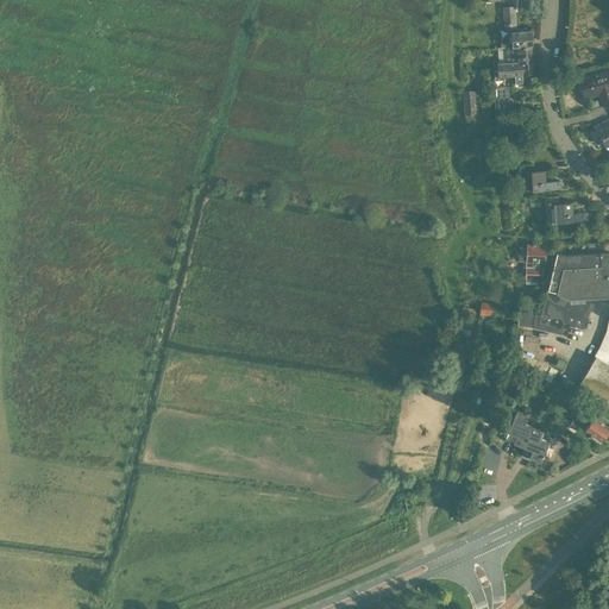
[(501,39),(502,48),(509,48),(531,45),(531,46),(532,45),(532,31),(516,31),(516,27),(515,6),(503,7),(503,8),(500,8),(501,20),(504,20),(504,29),(508,29),(508,32),(501,39)]
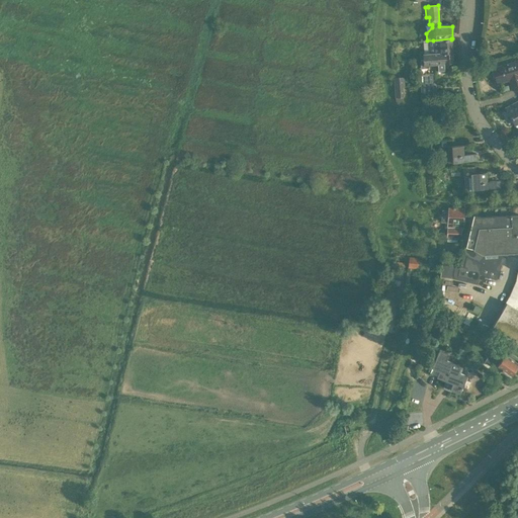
[(423,40),(424,54),(437,53),(437,54),(452,53),(451,39),(451,38),(433,40),(427,40),(423,40)]
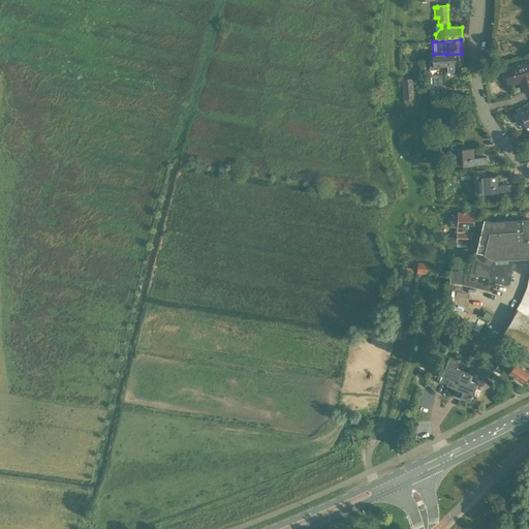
[(446,54),(433,55),(432,55),(432,61),(429,62),(430,69),(438,69),(438,66),(447,66),(447,65),(446,65),(446,55),(446,54)]
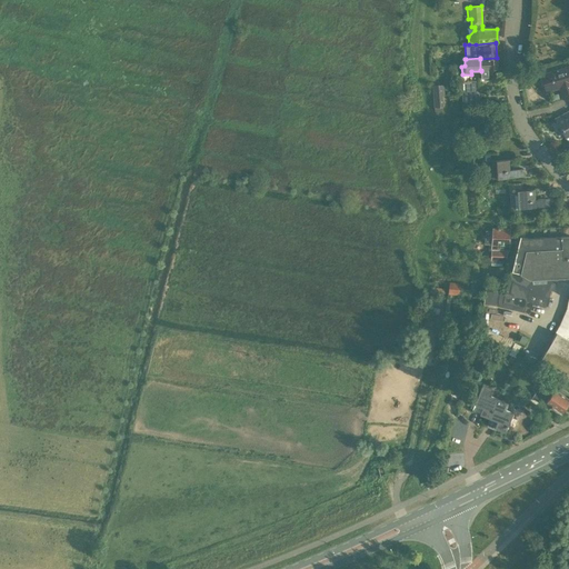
[(497,58),(480,59),(480,70),(481,70),(481,71),(488,70),(488,69),(498,69),(497,58)]
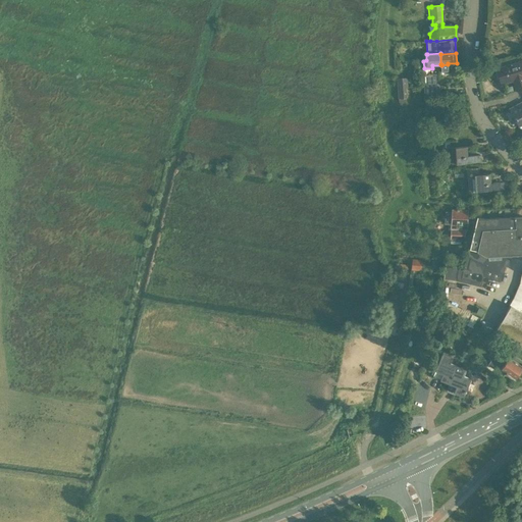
[(521,61),(497,68),(501,84),(513,80),(516,90),(521,88),(521,61)]
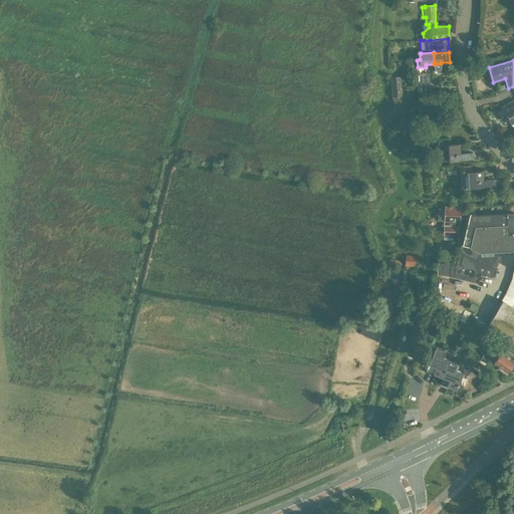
[(418,83),(423,82),(430,82),(430,73),(422,73),(417,74),(418,83)]
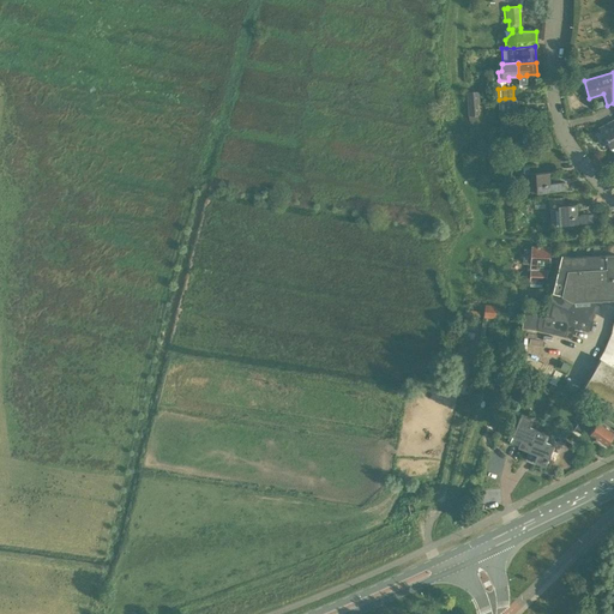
[(468,114),(469,114),(469,119),(476,119),(476,114),(476,104),(479,104),(477,91),(467,92),(468,114)]
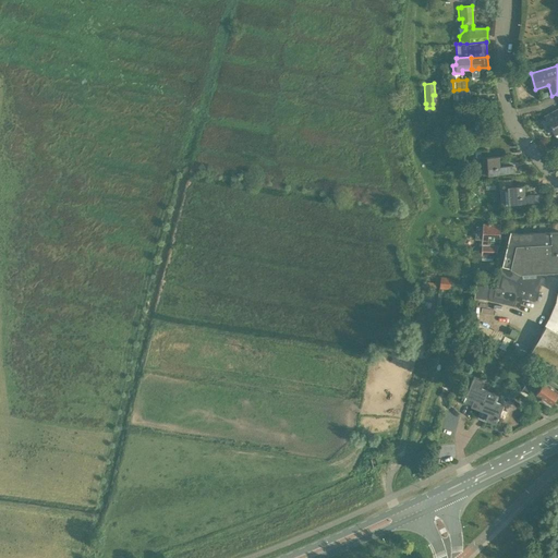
[(466,89),(459,89),(460,104),(471,102),(470,92),(466,92),(466,89)]
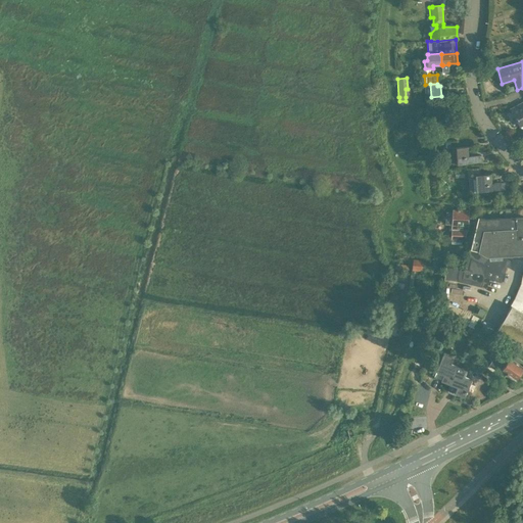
[(522,102),(510,109),(519,126),(522,123),(522,102)]
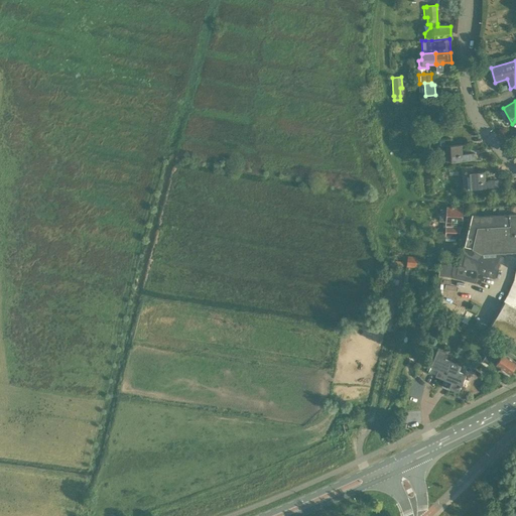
[(446,149),(447,161),(475,159),(475,153),(462,153),(461,144),(450,145),(450,139),(438,140),(439,149),(446,149)]
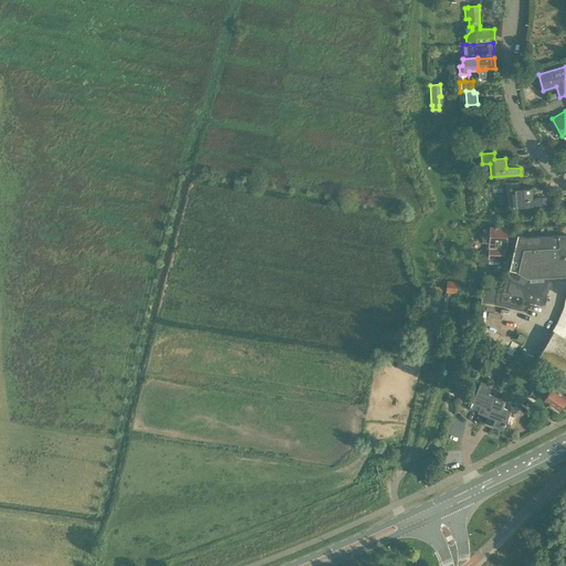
[(506,194),(514,194),(515,207),(546,205),(545,198),(531,198),(531,188),(520,189),(520,182),(506,182),(506,194)]
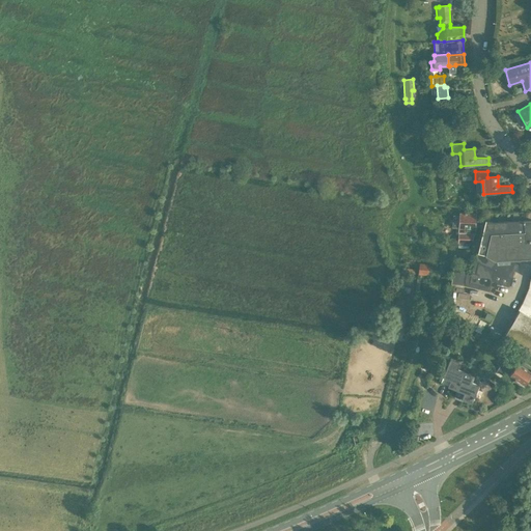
[(522,192),(519,192),(520,201),(529,199),(522,192)]
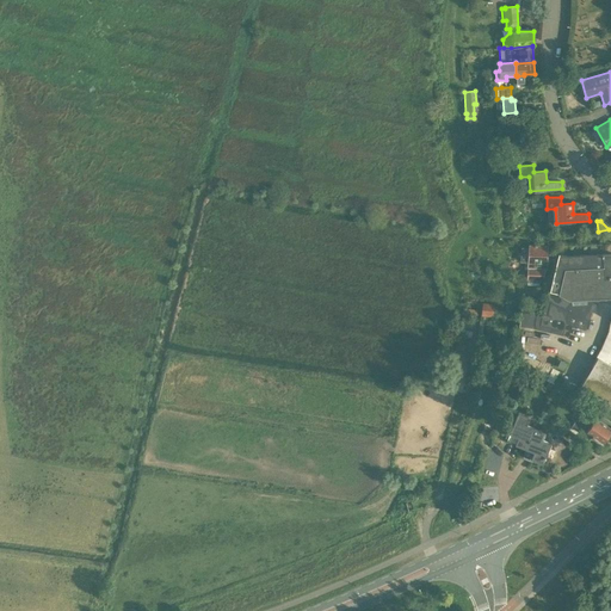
[(536,246),(537,245),(535,245),(535,246),(529,245),(528,269),(528,279),(529,279),(528,285),(539,287),(539,281),(543,281),(544,270),(547,270),(548,246),(536,246)]
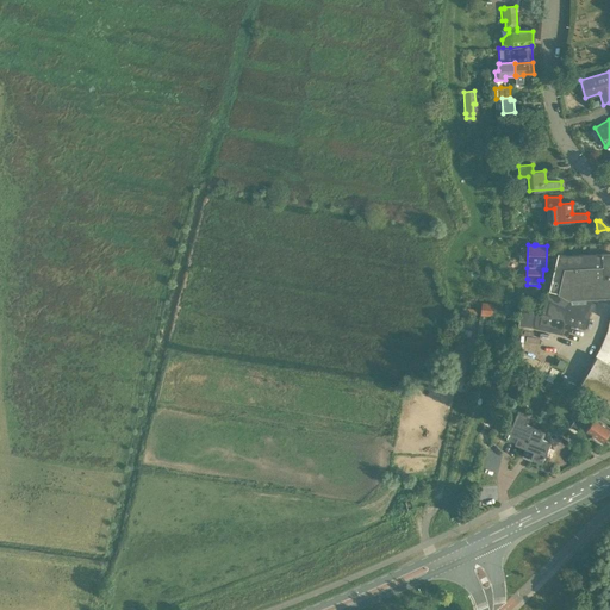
[(535,313),(535,312),(520,310),(517,325),(533,328),(561,334),(564,322),(572,324),(584,329),(595,298),(609,297),(609,253),(567,256),(558,254),(551,282),(546,281),(543,290),(547,290),(541,315),(535,313)]
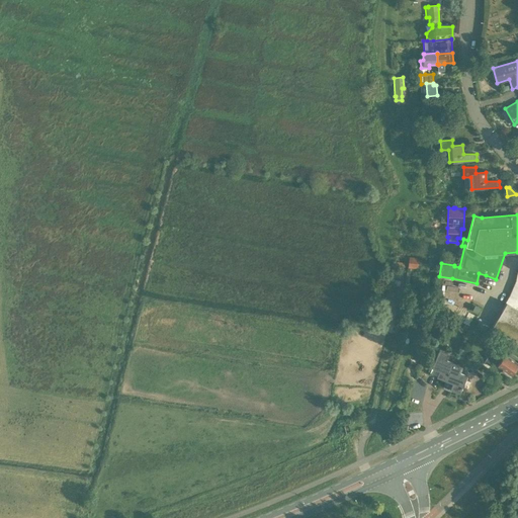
[(447,261),(457,262),(458,254),(448,253),(447,261)]
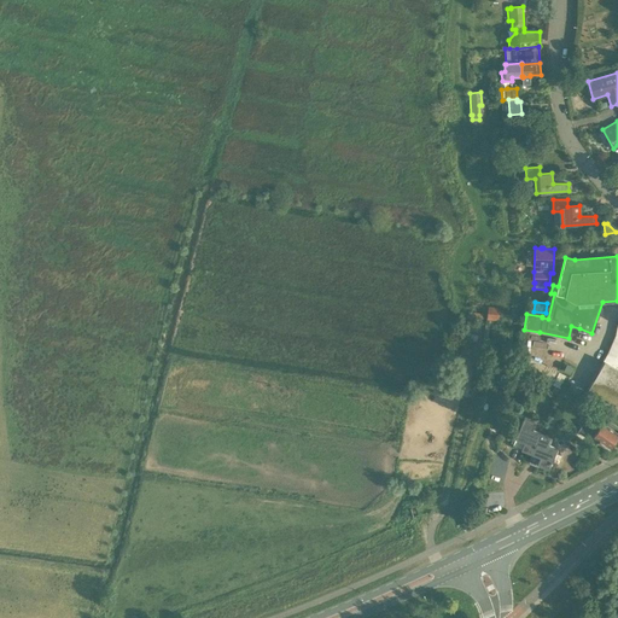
[(488,318),(499,319),(500,309),(489,308),(488,318)]
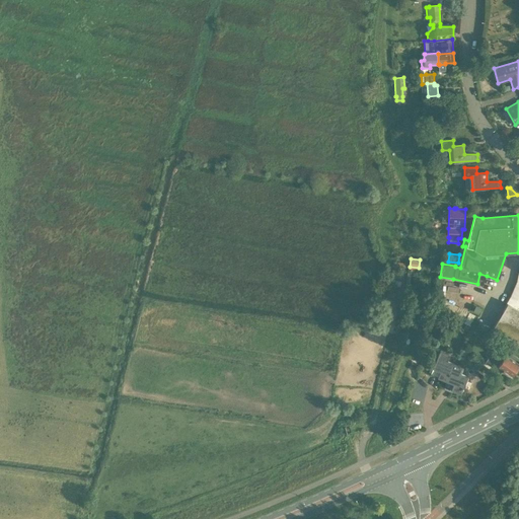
[(404,290),(413,291),(416,269),(409,268),(404,290)]
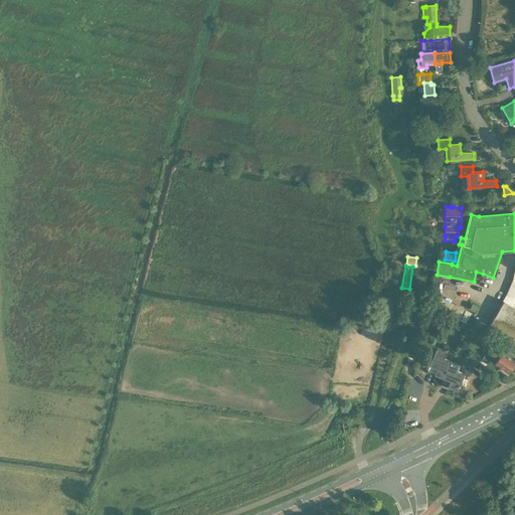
[(490,325),(514,339),(514,270),(513,280),(507,295),(504,301),(503,301),(490,325)]
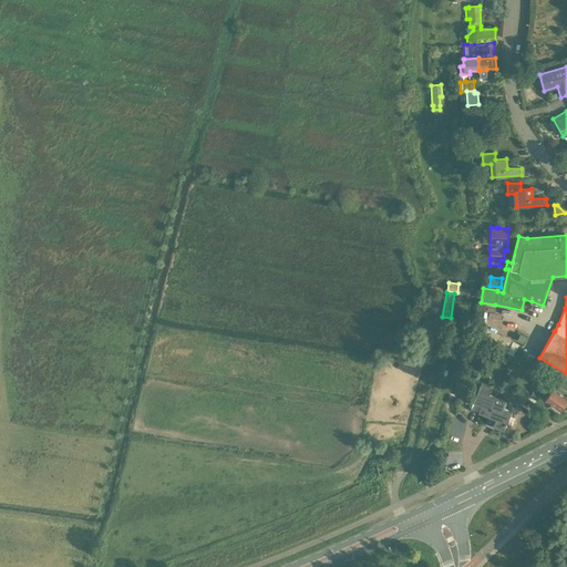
[(522,310),(527,312),(532,301),(524,299),(522,310)]
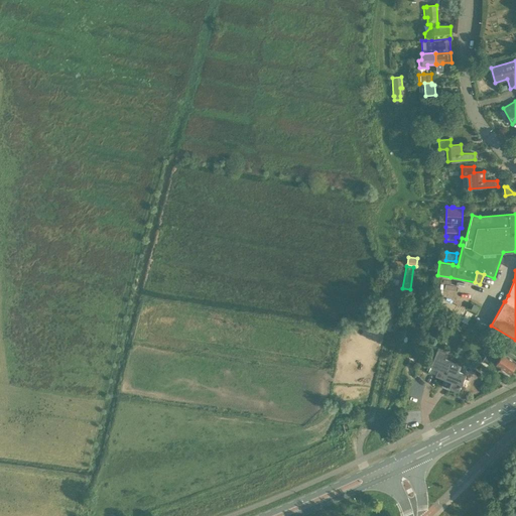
[(435,308),(462,321),(470,326),(475,314),(467,310),(440,297),(435,308)]
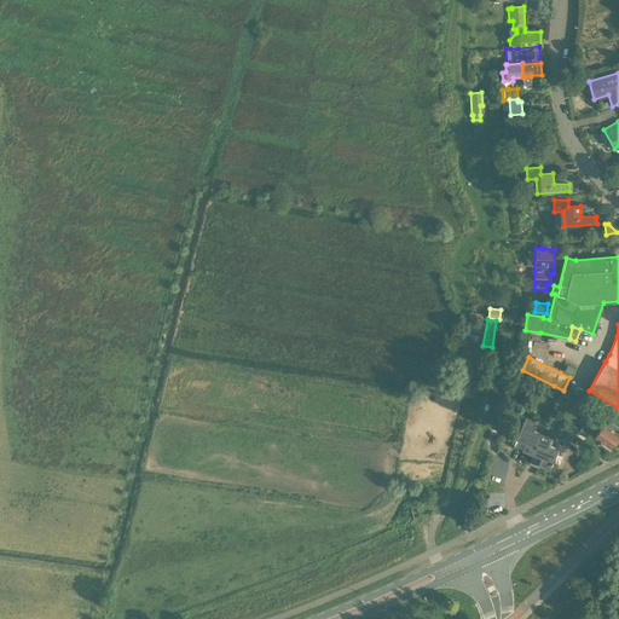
[(582,400),(588,404),(593,395),(586,392),(582,400)]
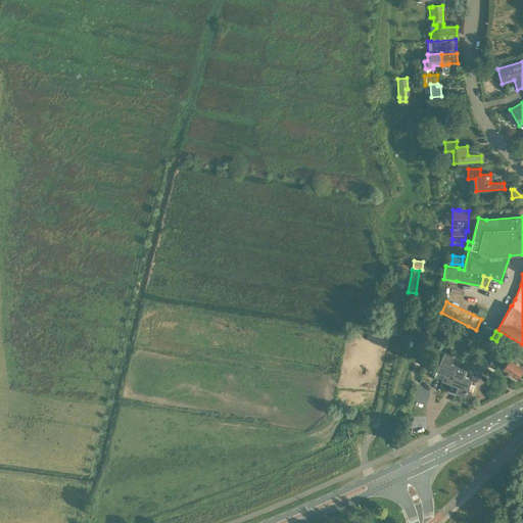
[(472,353),(467,351),(464,357),(469,360),(472,353)]
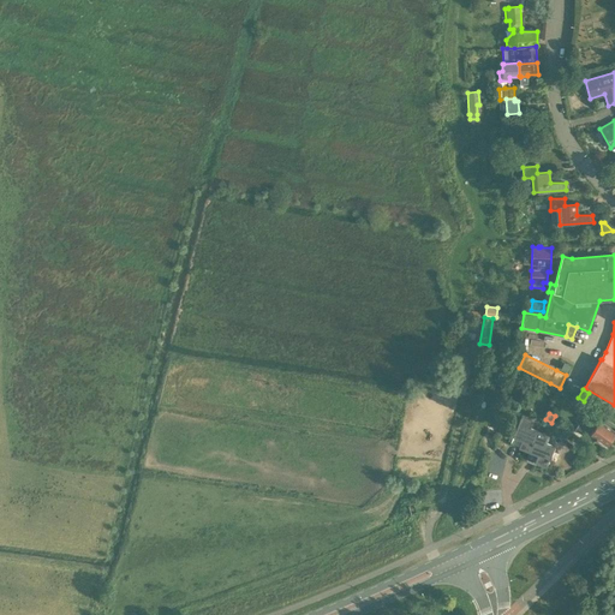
[(518,447),(530,452),(537,431),(527,427),(531,419),(521,416),(513,436),(521,440),(518,447)]
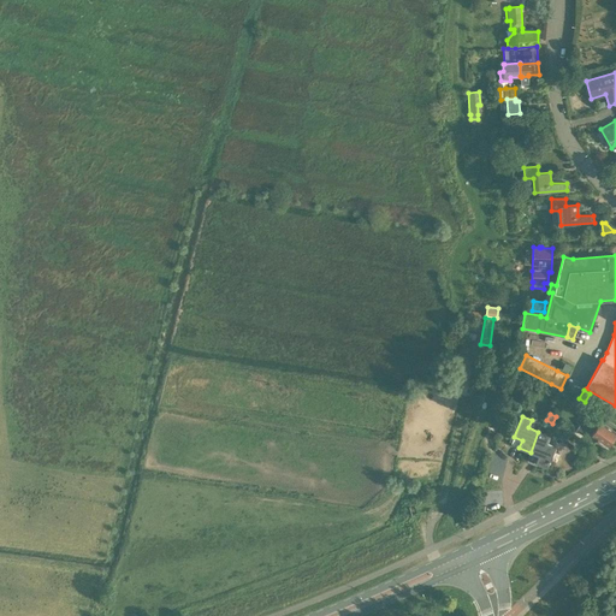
[(591,436),(597,440),(598,439),(608,446),(612,440),(614,440),(615,436),(615,434),(615,433),(615,432),(600,421),(599,422),(594,419),(592,422),(584,418),(575,431),(586,438),(588,433),(591,436)]
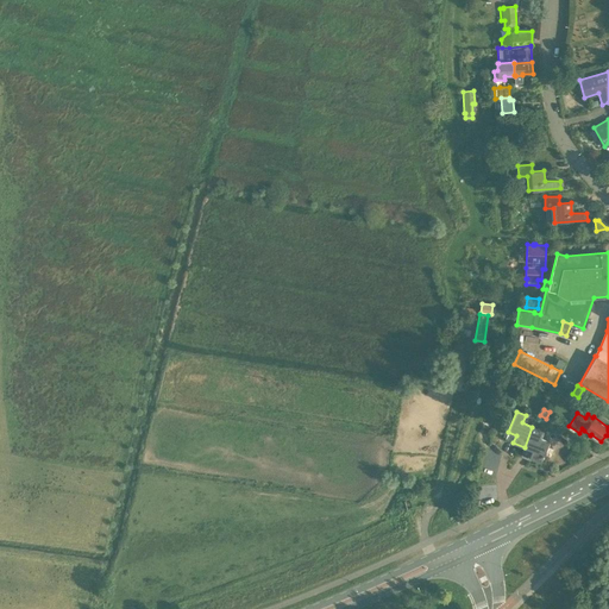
[(532,427),(525,447),(532,451),(529,458),(540,463),(550,443),(539,438),(541,431),(532,427)]
